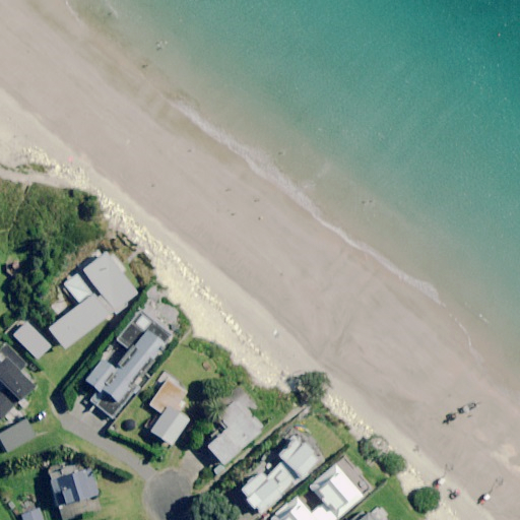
[(101,250),(75,270),(109,314),(134,294),(101,250)]
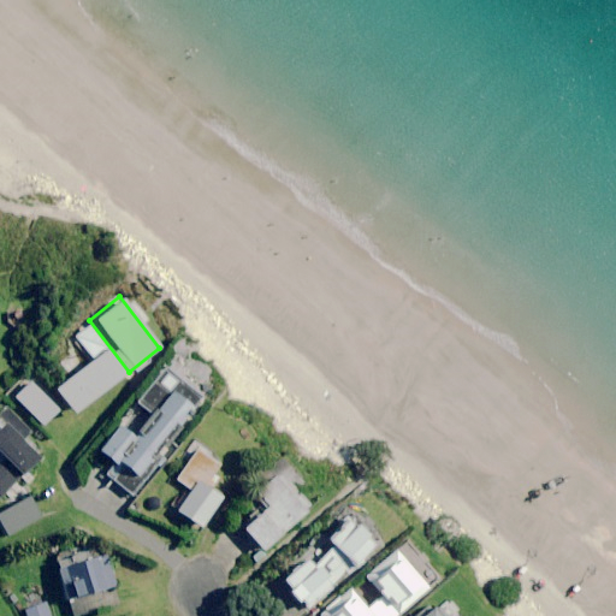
[(128,374),(89,327),(75,338),(94,362),(54,395),(73,418),(128,374)]
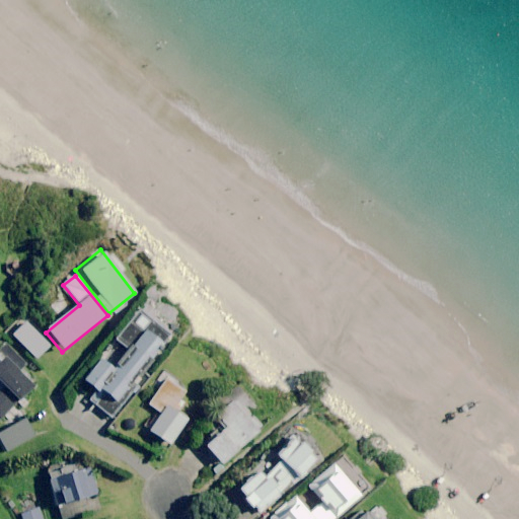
[(169,328),(140,305),(117,336),(128,345),(113,364),(98,353),(81,376),(96,387),(90,395),(113,413),(133,386),(128,383),(169,328)]
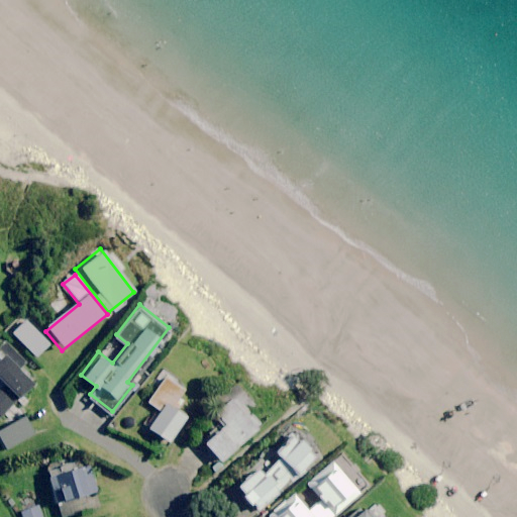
[(48,345),(23,320),(10,332),(35,358),(48,345)]
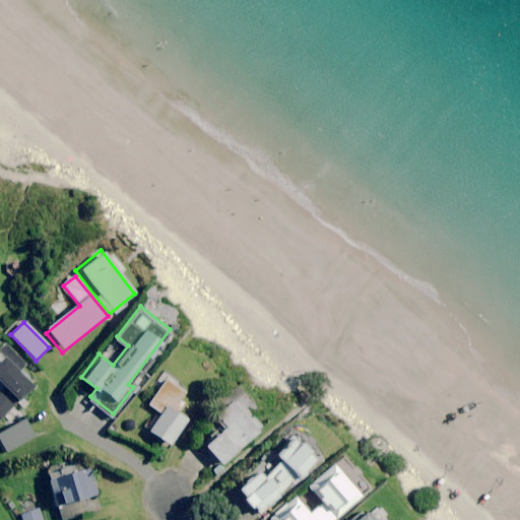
[(25,366),(11,350),(0,361),(0,382),(5,388),(0,392),(0,420),(34,388),(18,373),(25,366)]
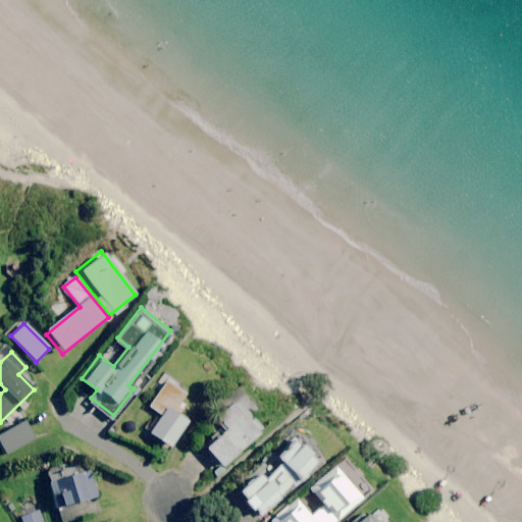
[(186,395),(167,381),(149,407),(161,416),(149,434),(169,449),(188,422),(178,416),(186,406),(180,403),(186,395)]
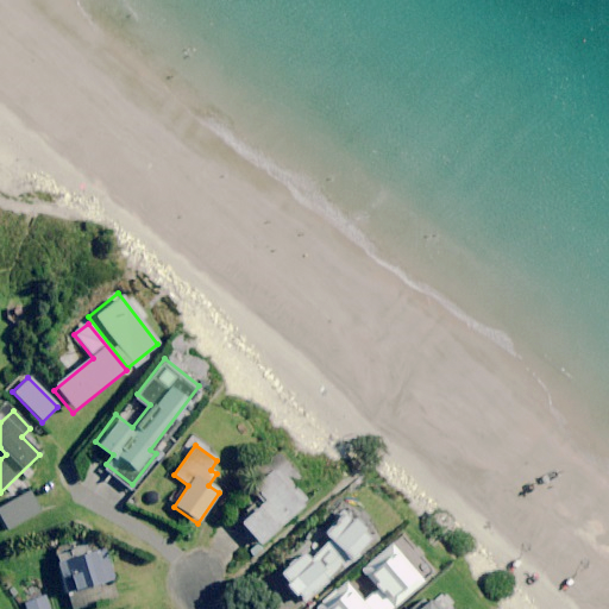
[(308,503),(277,469),(259,484),(269,495),(239,521),(261,546),(308,503)]
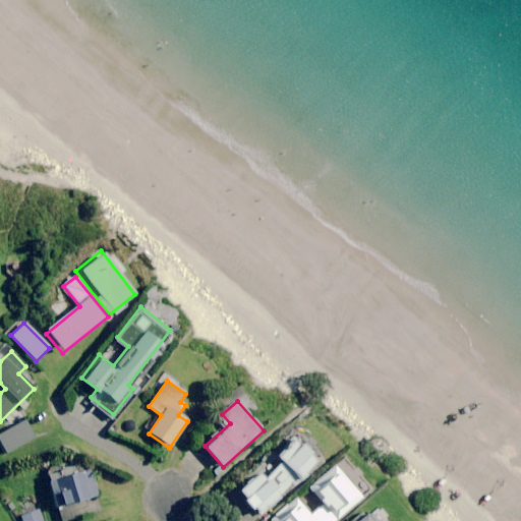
[(35,439),(24,421),(0,435),(0,451),(3,456),(35,439)]
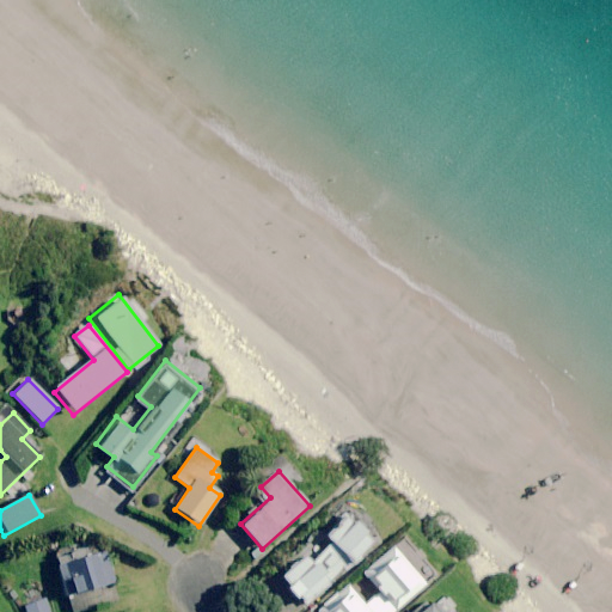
[(374,543),(344,513),(325,532),(331,538),(313,556),(304,546),(277,573),(306,603),(342,567),(346,570),(374,543)]
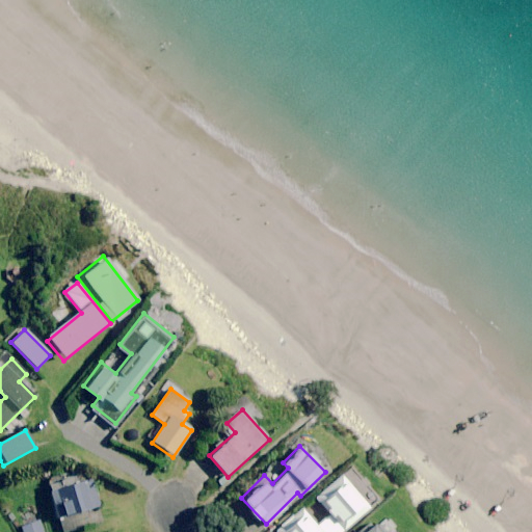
[(342,531),(371,506),(343,474),(314,499),(318,504),(308,513),(302,508),(275,531),(342,531)]
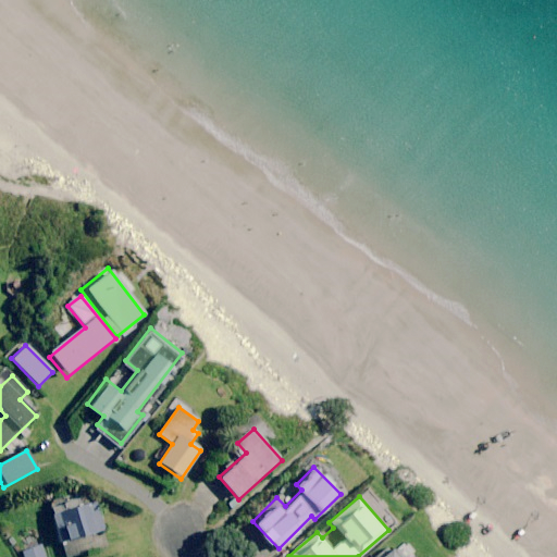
[(83,508),(81,500),(51,509),(61,544),(106,531),(98,504),(83,508)]
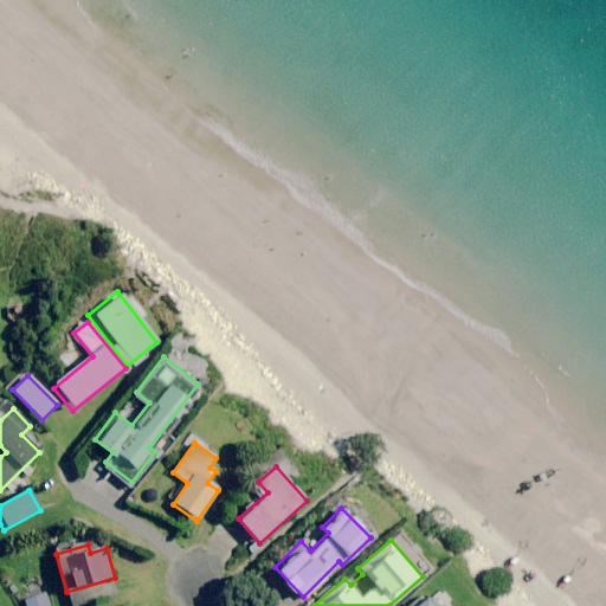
[(49,605),(44,592),(23,599),(25,605),(49,605)]
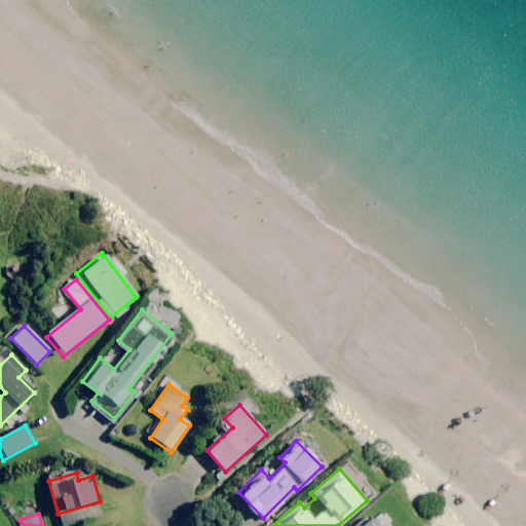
All buildings are outlined.
